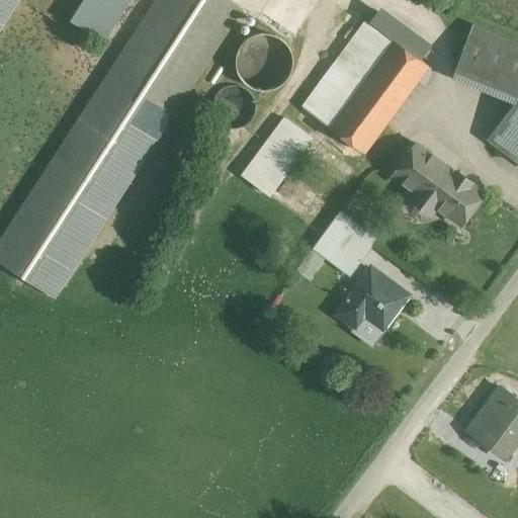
[(227,0),(161,0),(0,248),(0,260),(52,294),(238,7),(227,0)]
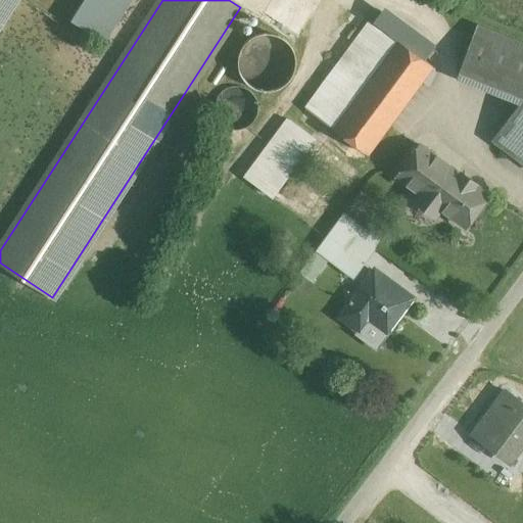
[(0,0),(0,25),(15,0),(0,0)]
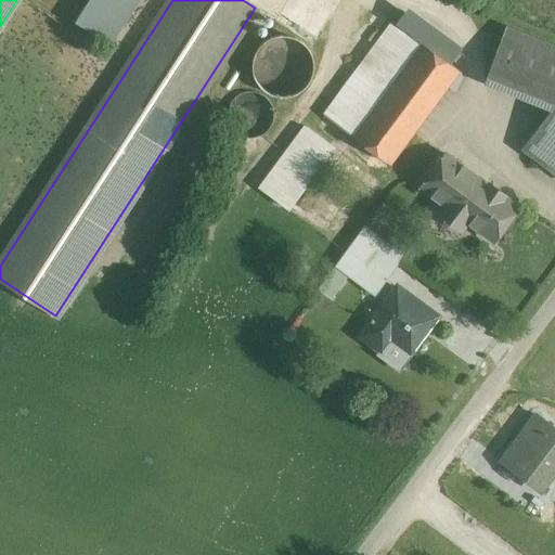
[(90,0),(76,22),(112,44),(139,0),(90,0)]
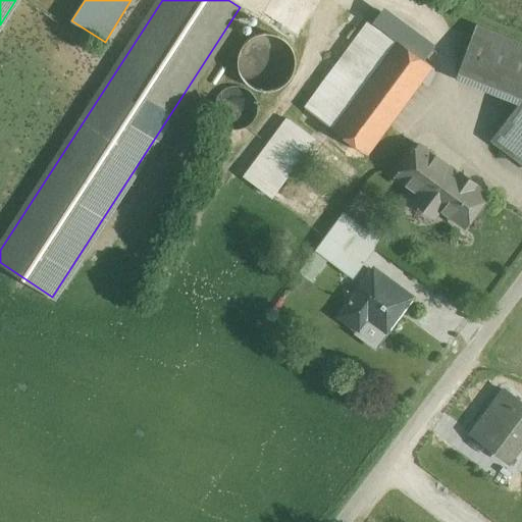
[(442,50),(393,13),(382,29),(431,64),(442,50)]
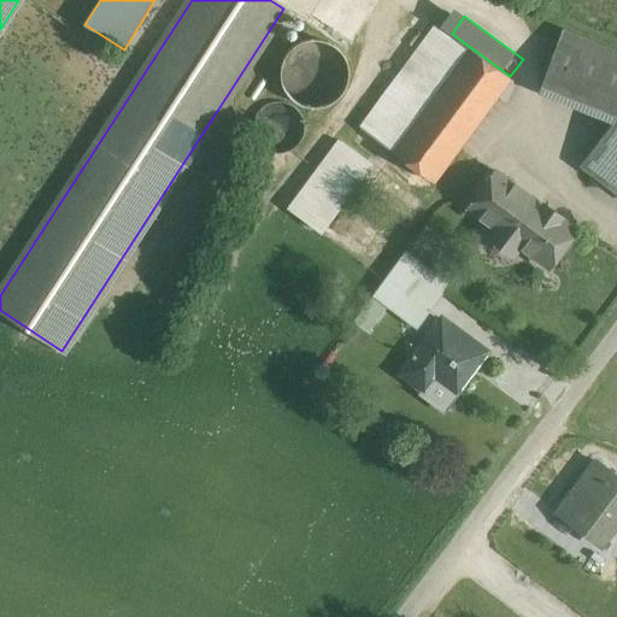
[(452,34),(438,23),(352,140),(371,153),(380,141),(434,181),(510,76),(452,34)]
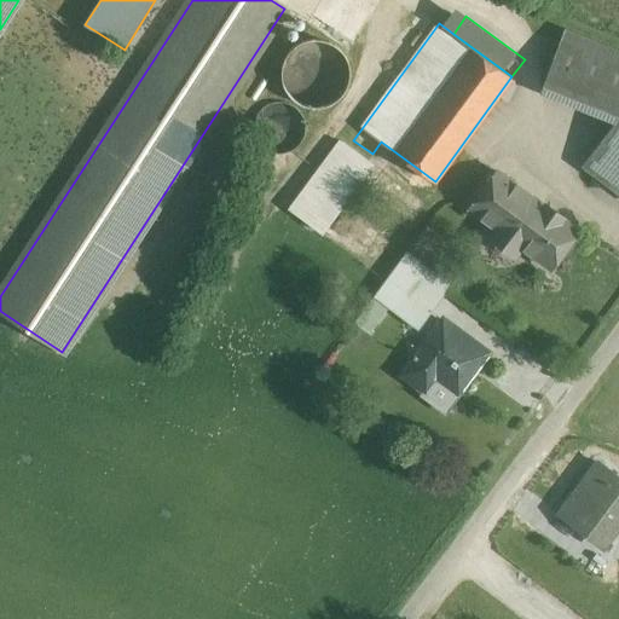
[(618,46),(566,25),(544,82),(618,111),(618,46)]
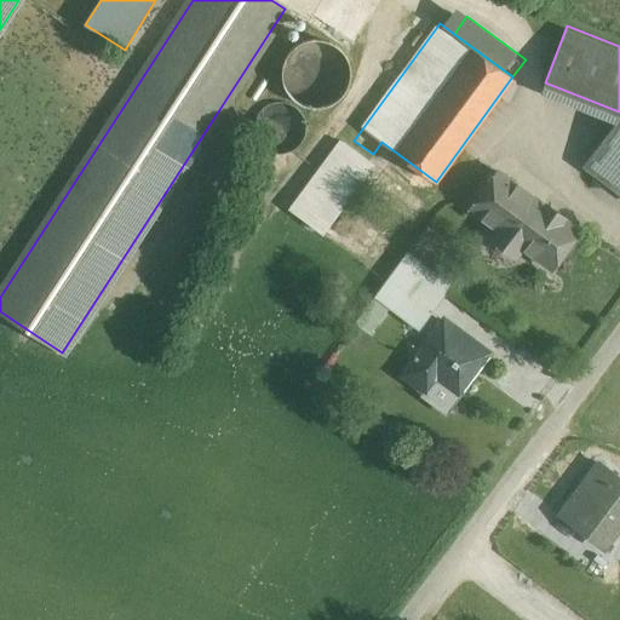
[(348,87),(350,74),(348,61),(340,50),(328,42),(315,40),(303,42),(291,50),(283,62),(281,75),(283,89),(292,99),(303,107),(316,109),(329,107),(340,98),(348,87)]
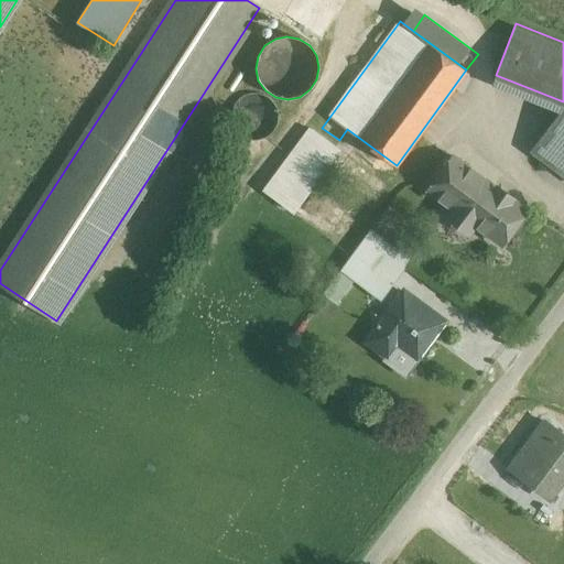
[(277,126),(278,116),(277,106),(271,98),(262,93),(253,91),(243,93),(236,98),(230,107),(228,116),(230,126),(236,133),(243,139),(253,141),(263,139),(271,133),(277,126)]
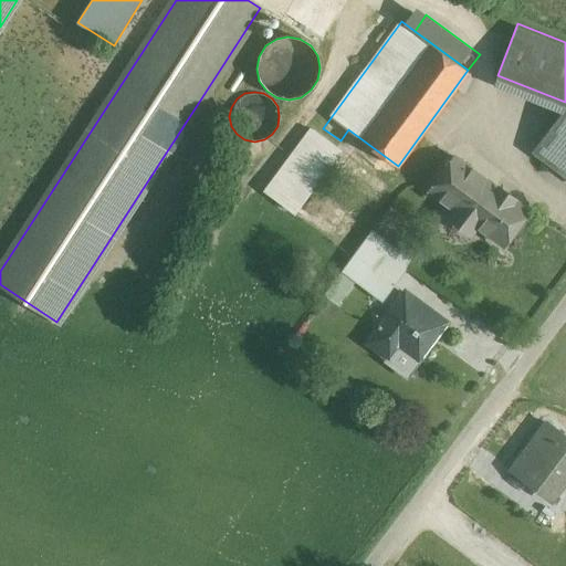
[(565,104),(549,126),(565,137),(565,104)]
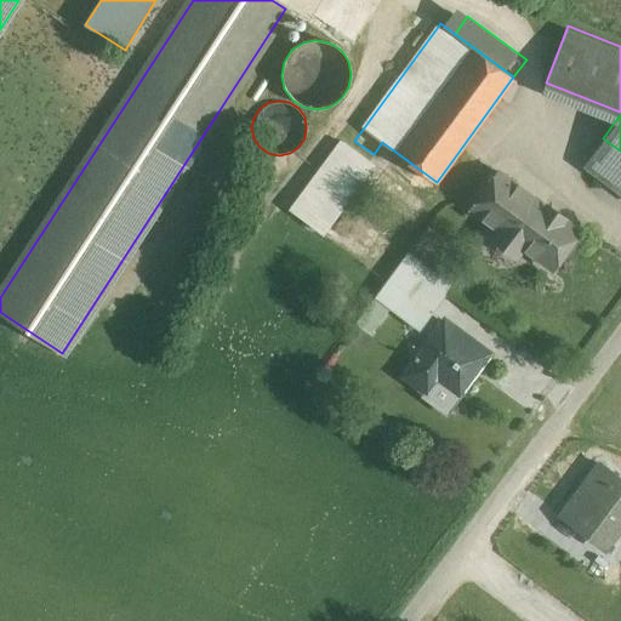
[(620,151),(603,138),(585,163),(609,181),(620,165),(620,151)]
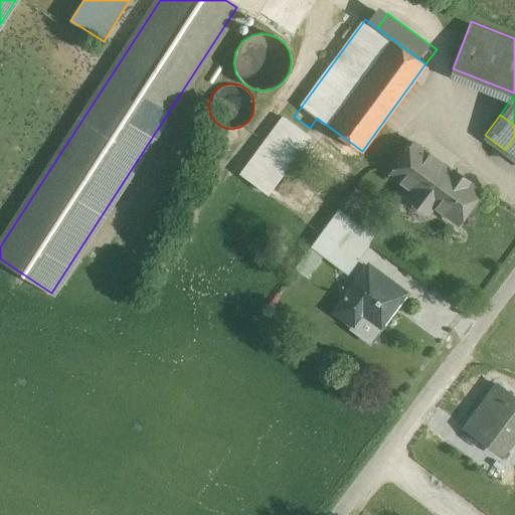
[(311,137),(282,116),(240,171),(269,192),(311,137)]
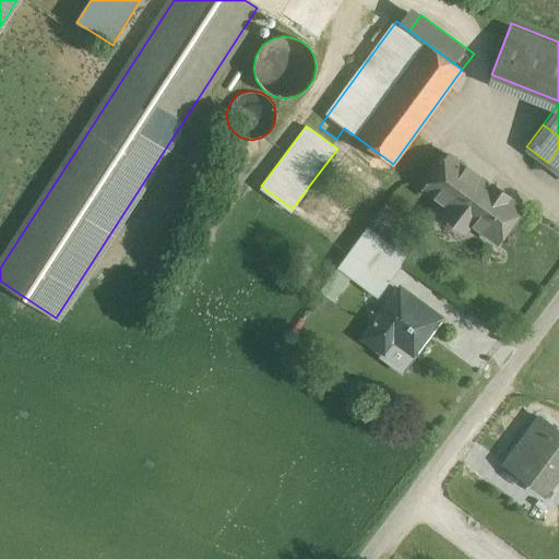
[(558,149),(548,163),(558,170),(558,149)]
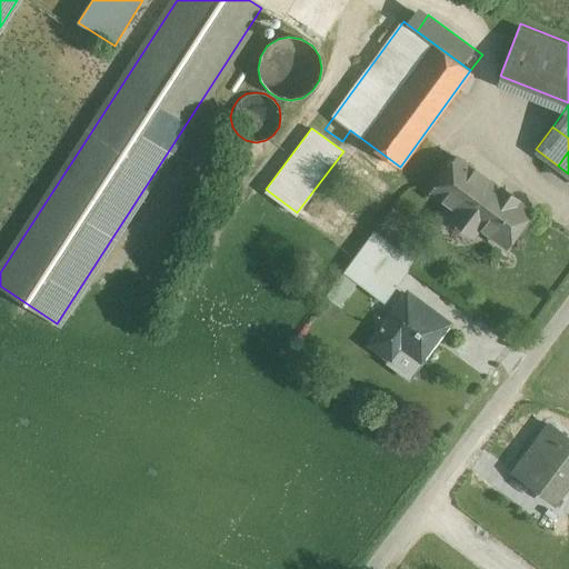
[(500,190),(457,158),(431,191),(458,211),(452,219),(471,233),(477,226),(506,247),(531,212),(516,201),(516,200),(501,189),(500,190)]
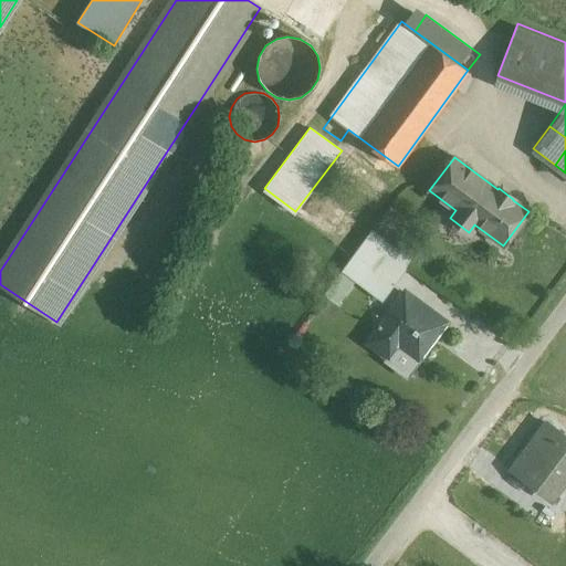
[(413,261),(371,231),(353,257),(373,271),(384,257),(405,272),(413,261)]
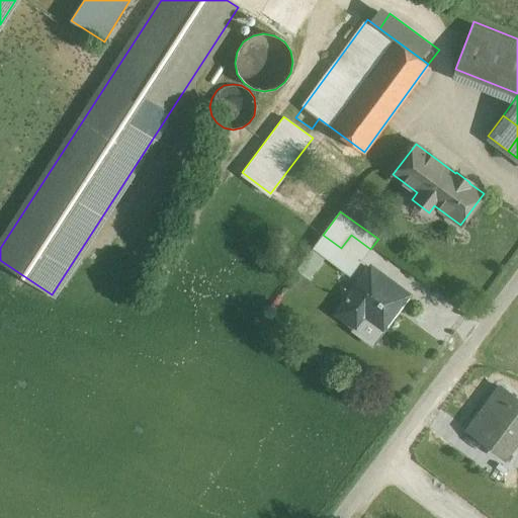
[(350,277),(361,262),(341,248),(323,235),(313,249),(350,277)]
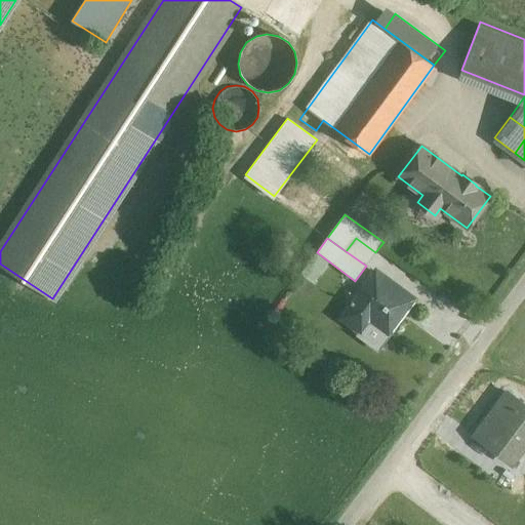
[(375,252),(356,238),(346,251),(366,266),(375,252)]
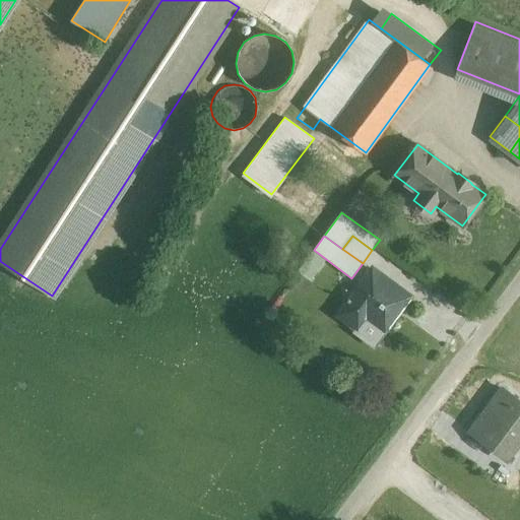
[(391,288),(371,273),(373,270),(372,270),(339,315),(356,328),(366,316),(384,330),(408,297),(393,285),(391,288)]
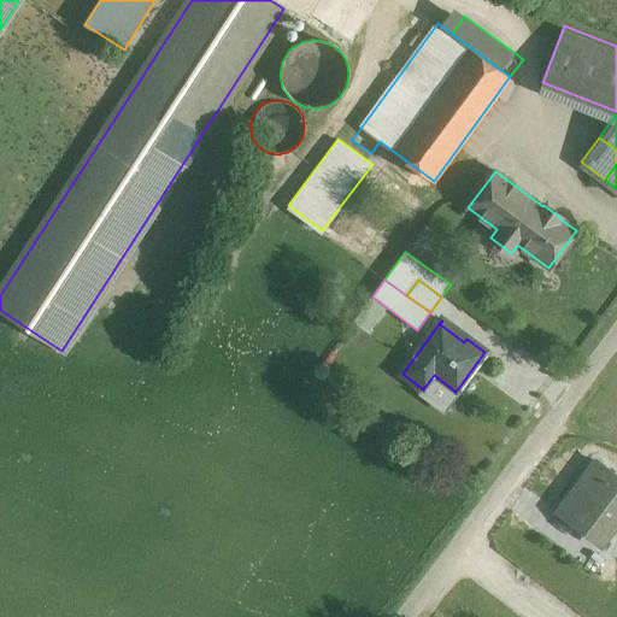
[(616,476),(597,462),(557,513),(591,540),(615,507),(616,509),(616,476)]
